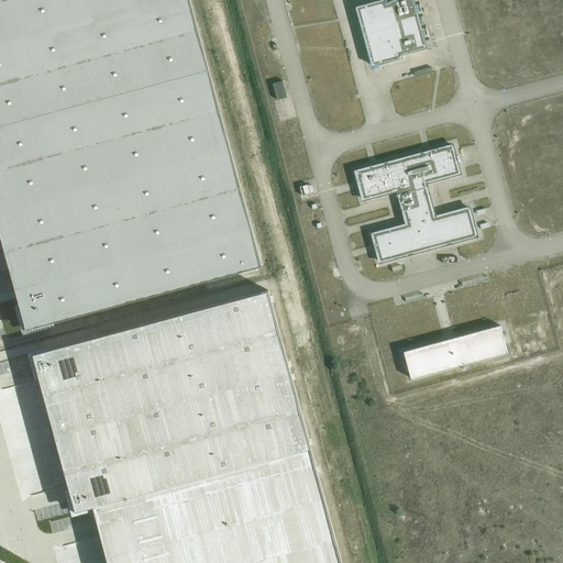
[(0,0),(0,228),(21,306),(20,307),(25,329),(51,322),(262,265),(189,0),(0,0)]
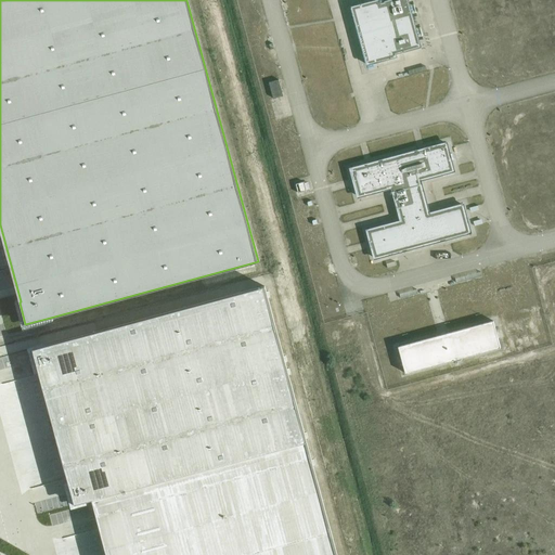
[(421,47),(408,0),(385,0),(381,1),(381,0),(373,0),(351,5),(366,65),(397,57),(396,54),(421,47)]
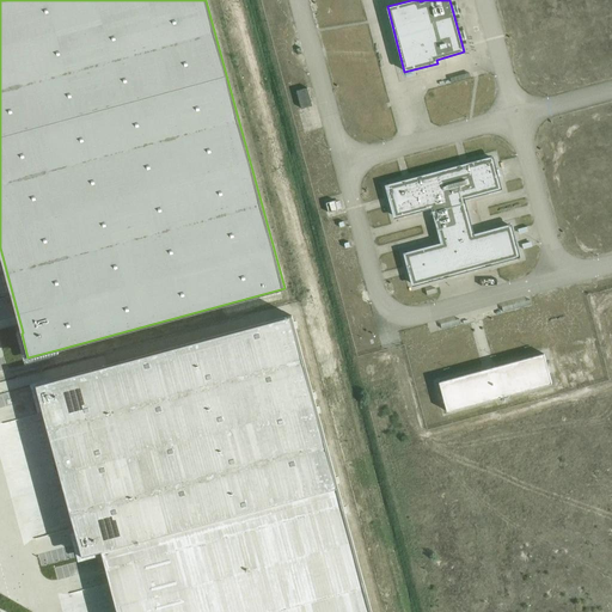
[(301,108),(312,105),(307,86),(297,90),(301,108)]
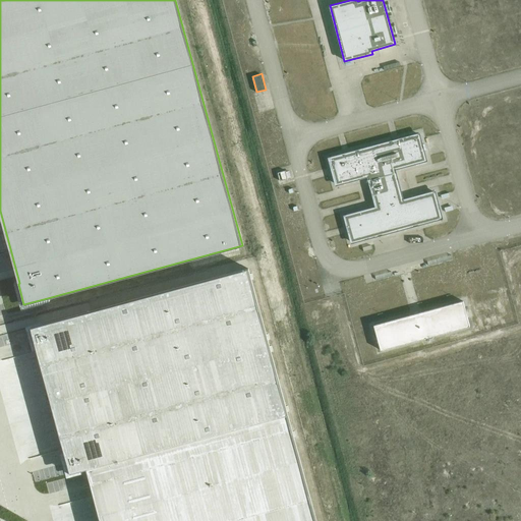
[(403,199),(396,170),(427,161),(419,132),(328,157),(335,186),(367,177),(374,207),(343,215),(351,243),(443,218),(435,190),(403,199)]
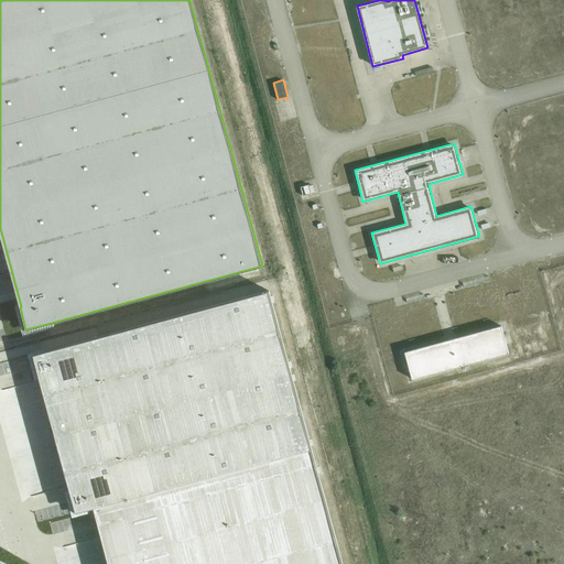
[(301,187),(303,196),(312,194),(311,193),(315,192),(313,185),(310,186),(310,184),(301,187)]
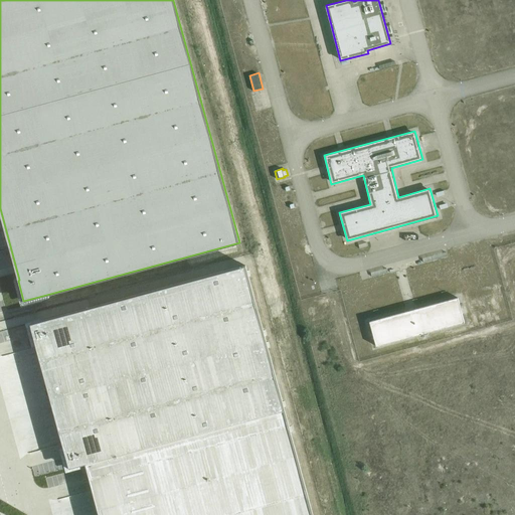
[(312,514),(244,262),(28,320),(31,330),(32,330),(66,455),(64,455),(67,465),(84,460),(100,514),(312,514)]
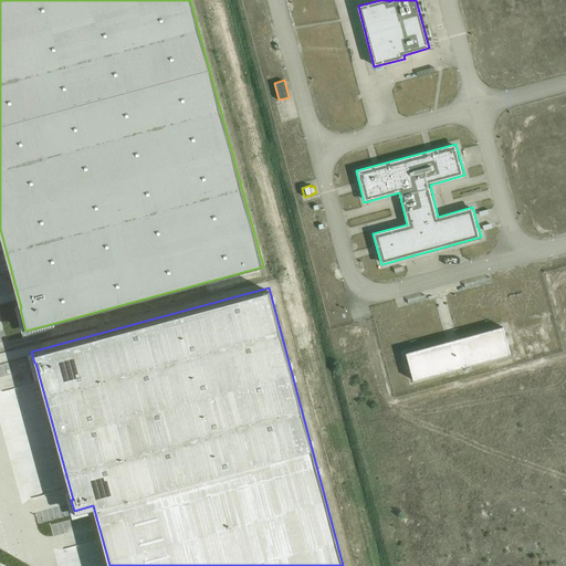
[(503,327),(407,354),(413,380),(510,355),(503,327)]
